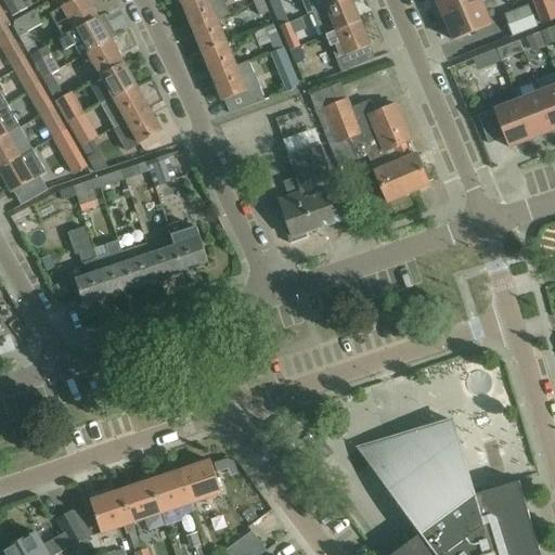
[(23,0),(2,0),(13,17),(28,9),(23,0)]
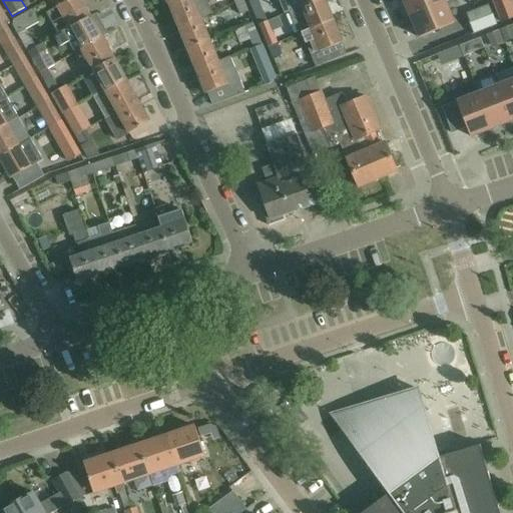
[(60,35),(92,17),(81,0),(70,0),(48,13),(60,34),(60,35)]
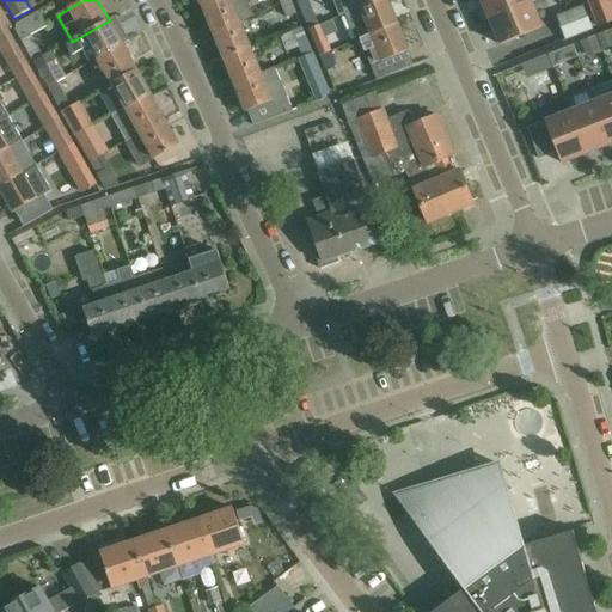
[(245,0),(216,0),(202,6),(213,32),(240,22),(252,17),(245,0)]
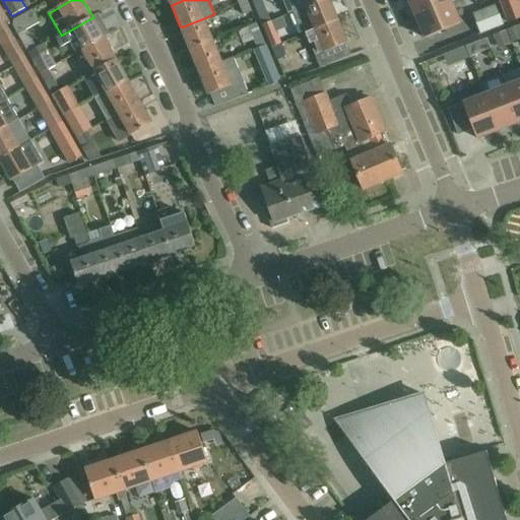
[(253,11),(248,0),(239,4),(244,14),(253,11)]
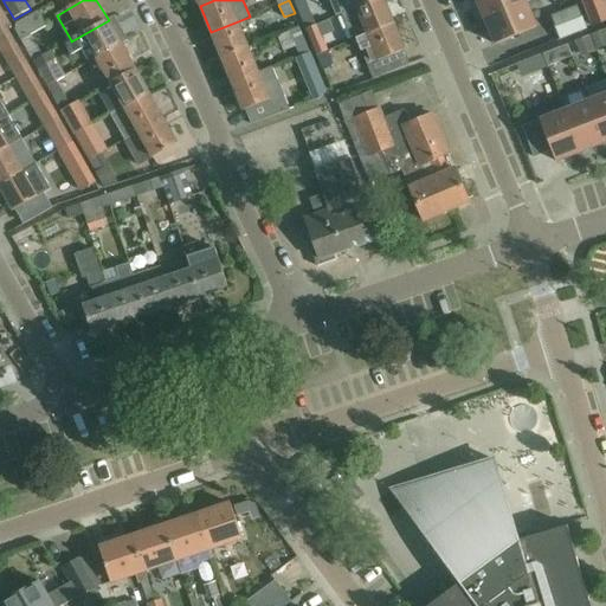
[(316,24),(307,0),(302,0),(296,2),(307,28),(316,24)]
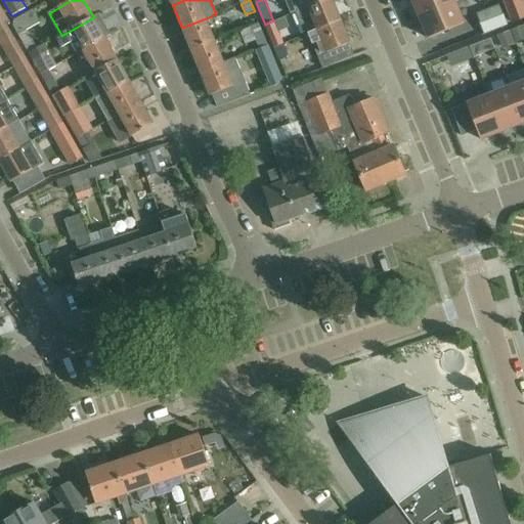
[(284,0),(290,14),(295,12),(295,13),(325,0),(284,0)]
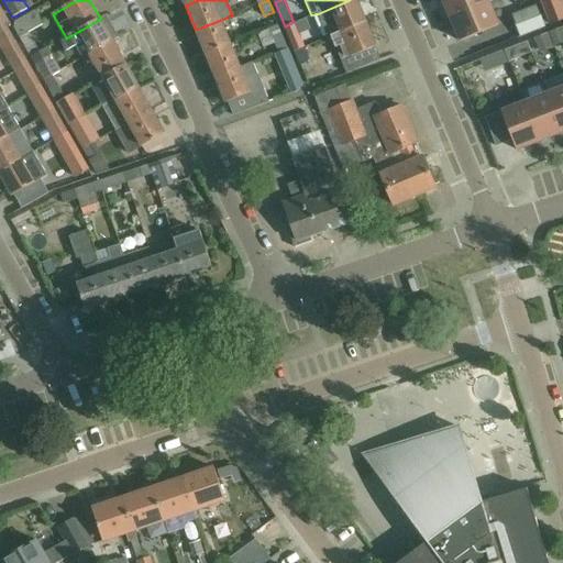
[(356,0),(350,0),(317,14),(327,39),(331,36),(365,22),(356,0)]
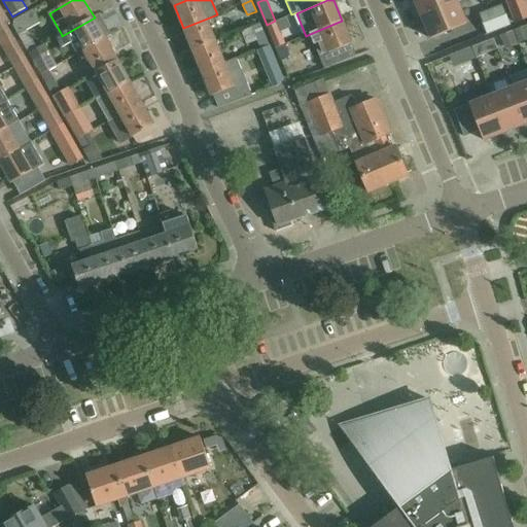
[(456,0),(414,0),(422,18),(458,2),(456,0)]
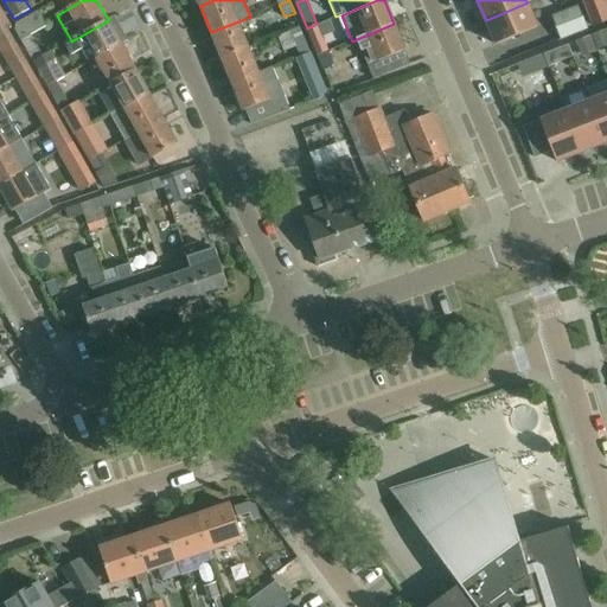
[(538,27),(528,2),(486,20),(497,44),(538,27)]
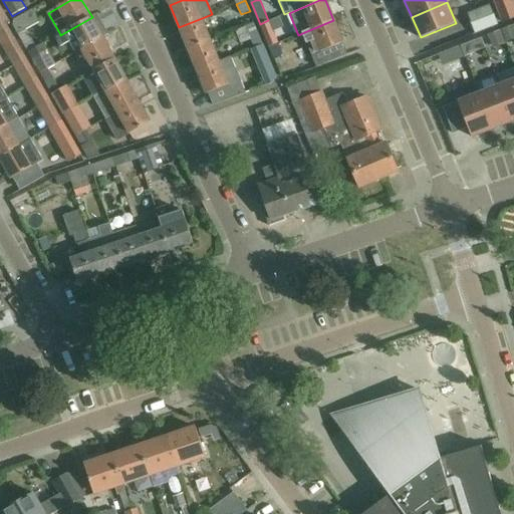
[(0,38),(3,45),(5,44),(16,38),(7,23),(8,23),(3,13),(5,12),(0,4),(0,38)]
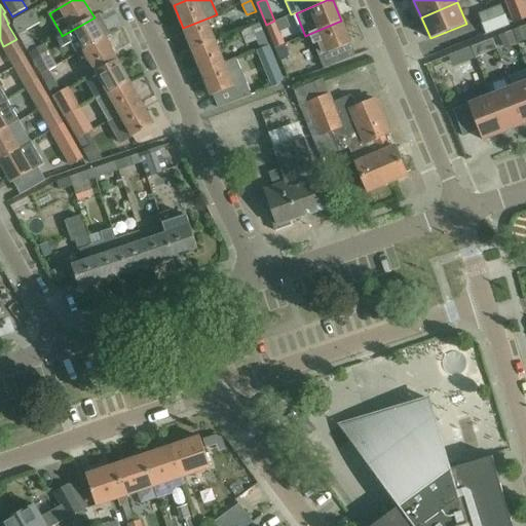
[(486,34),(510,25),(501,5),(479,14),(486,34)]
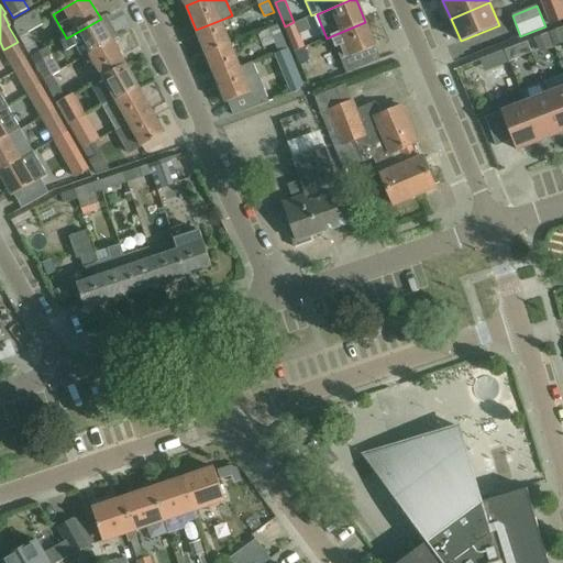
[(42,35),(33,40),(29,32),(44,23),(36,10),(15,21),(14,28),(32,58),(50,48),(42,35)]
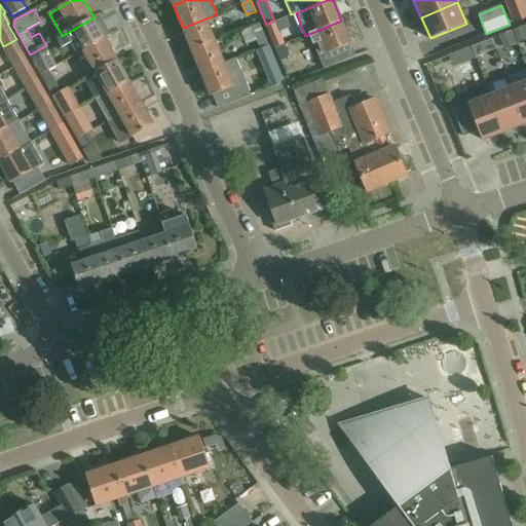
[(99,26),(95,17),(62,36),(62,35),(57,38),(63,48),(77,40),(84,51),(106,39),(111,37),(103,23),(99,26)]
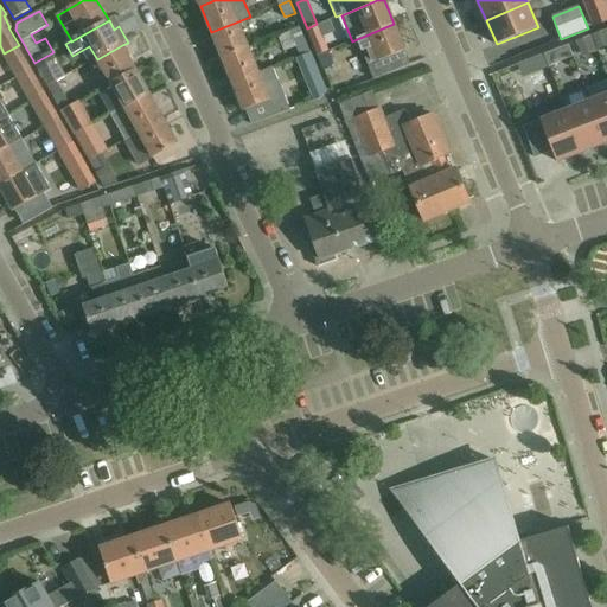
[(238,21),(211,32),(222,58),(249,48),(238,21)]
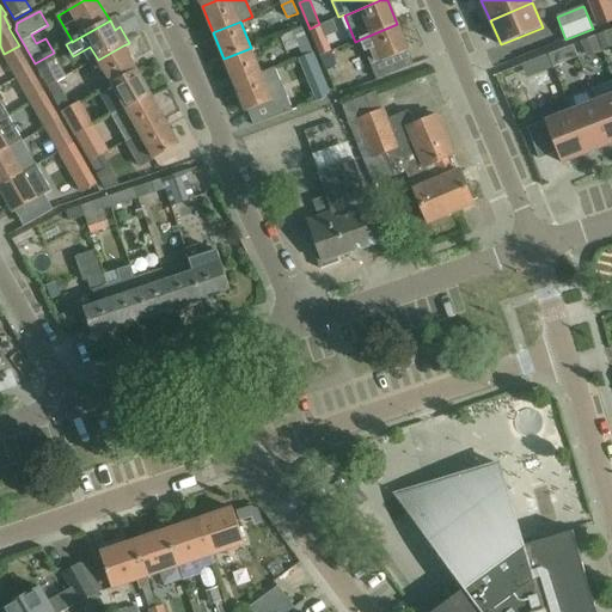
[(409,50),(397,24),(360,40),(377,80),(414,66),(408,51),(409,50)]
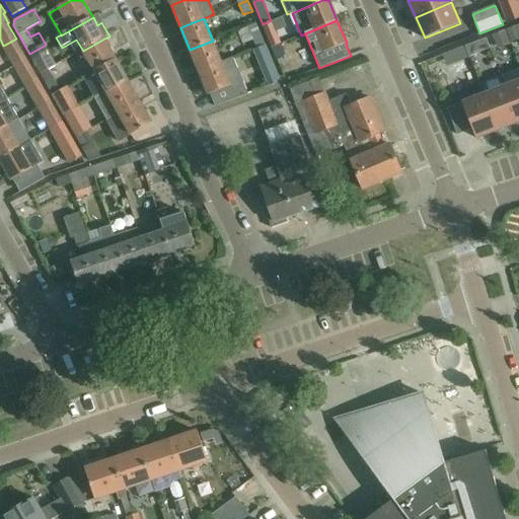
[(267,33),(273,48),(281,44),(276,32),(275,29),(272,21),(263,25),(267,33)]
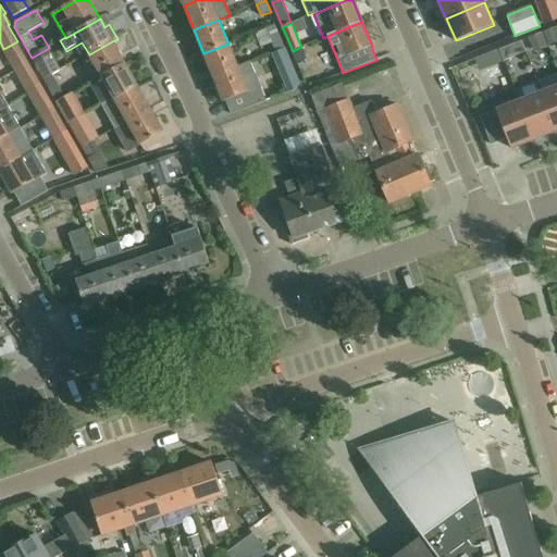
[(276,52),(285,48),(275,24),(267,28),(276,52)]
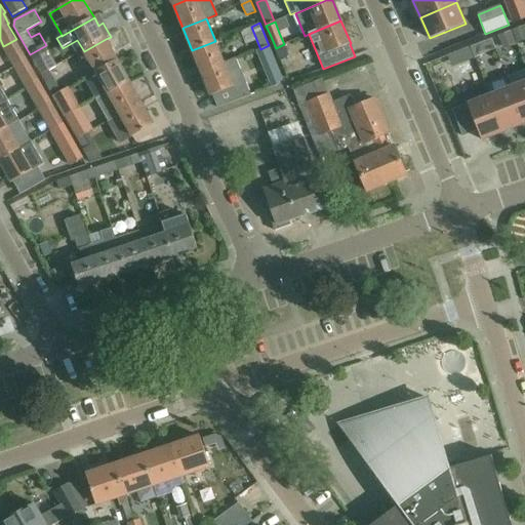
[(524,31),(523,27),(513,31),(517,41),(524,38),(524,31)]
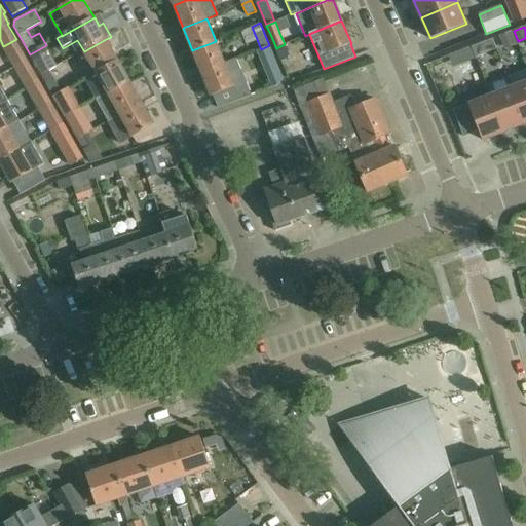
[(512,32),(500,36),(504,45),(515,40),(512,32)]
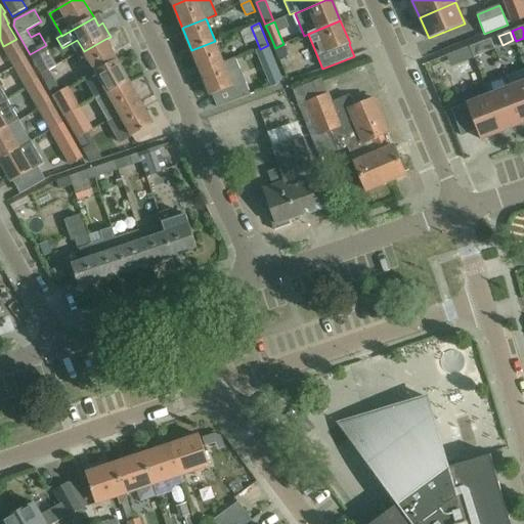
[(105,39),(84,51),(96,73),(118,60),(105,39)]
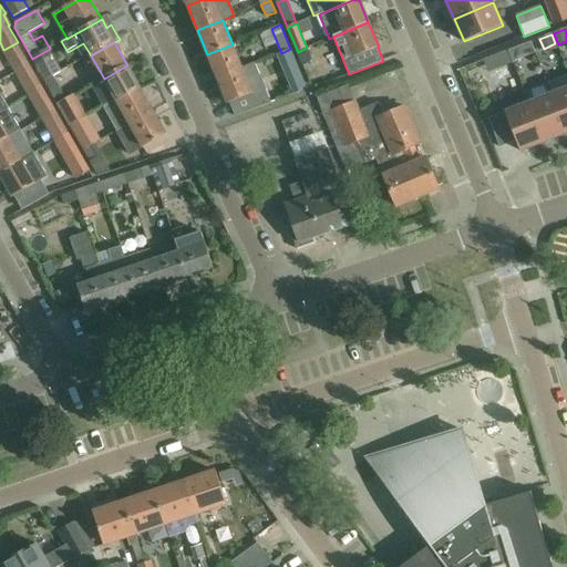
[(233,44),(207,54),(217,80),(243,69),(241,68),(233,44)]
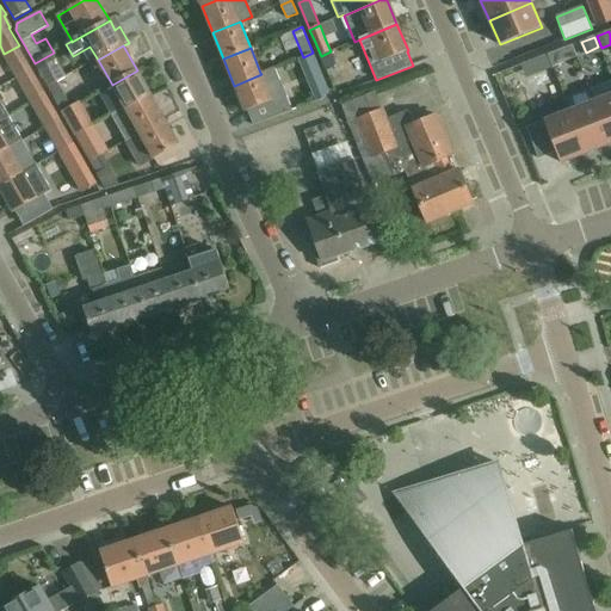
[(565,62),(560,50),(548,55),(553,67),(565,62)]
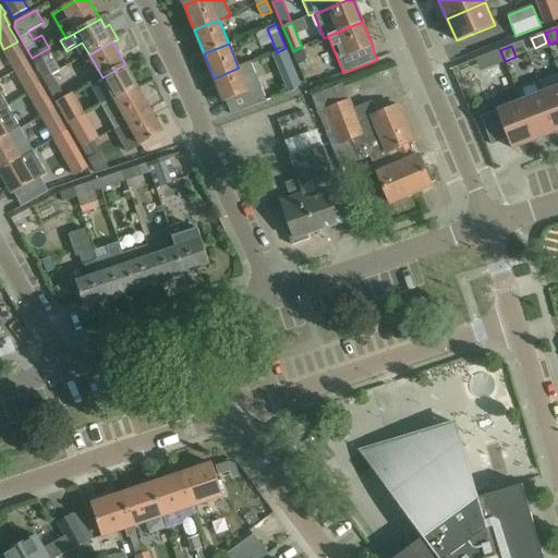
[(306,58),(302,47),(293,51),(298,62),(306,58)]
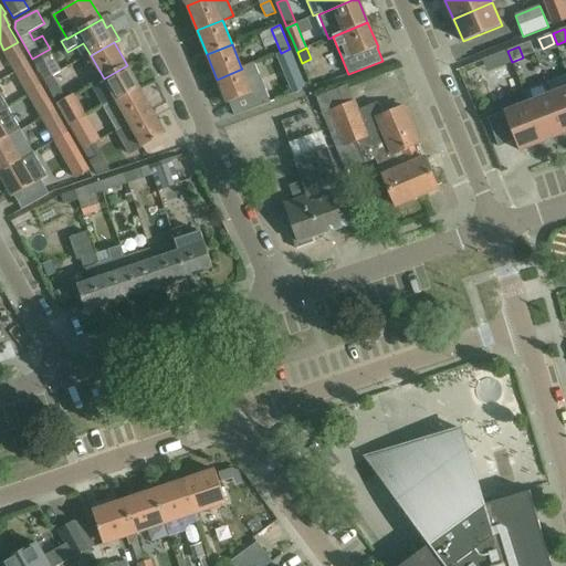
[(50,49),(32,59),(39,69),(55,59),(50,49)]
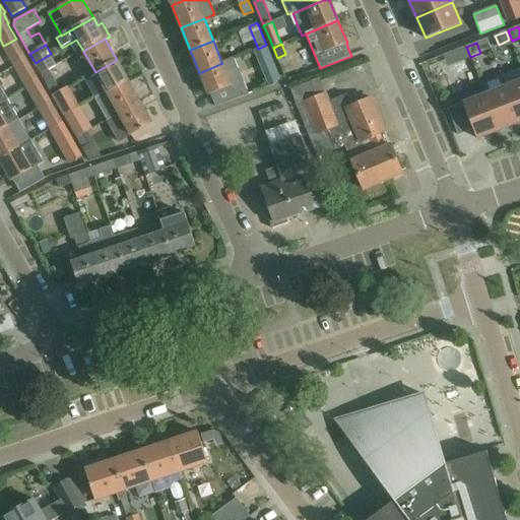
[(455,51),(459,61),(470,57),(466,47),(455,51)]
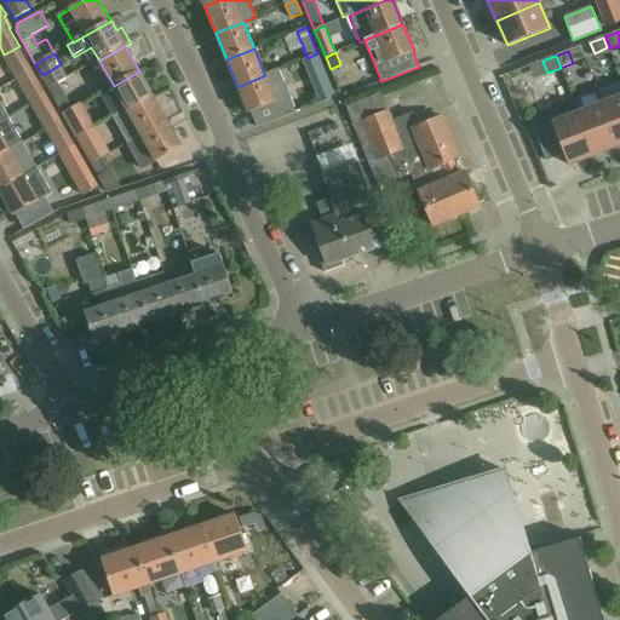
[(13,65),(21,79),(33,72),(26,58),(13,65)]
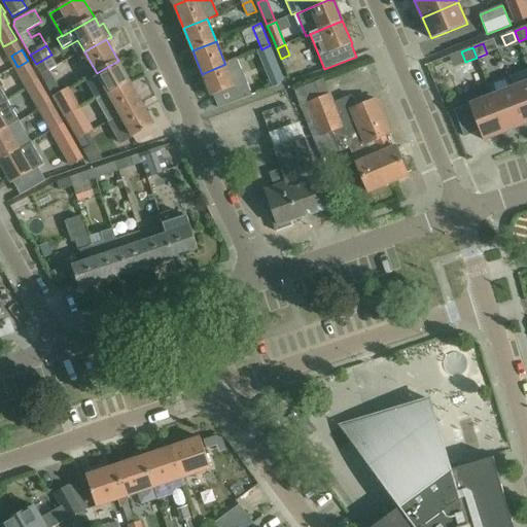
[(225,64),(202,74),(211,97),(213,97),(218,109),(252,95),(238,58),(224,63),(225,64)]
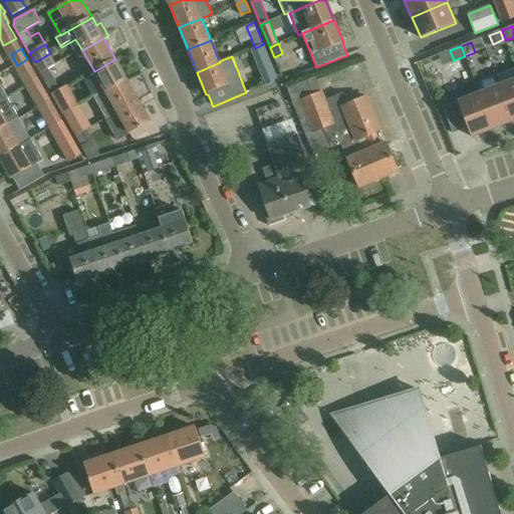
[(27,59),(17,65),(23,75),(33,69),(27,59)]
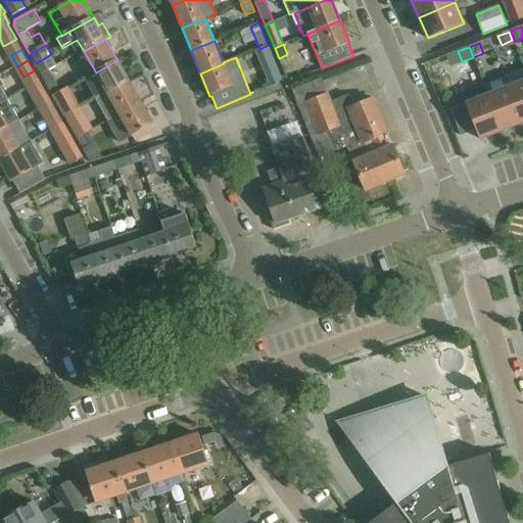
[(117,60),(96,73),(86,78),(91,88),(98,99),(130,82),(117,60)]
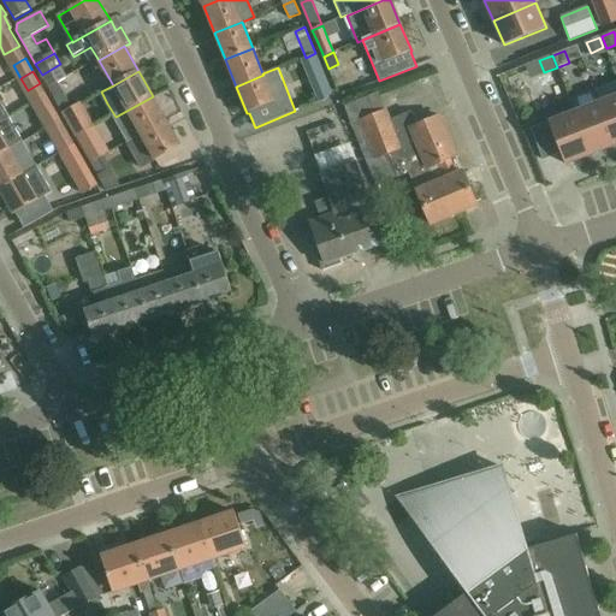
[(331,92),(324,75),(309,81),(319,102),(326,100),(331,92)]
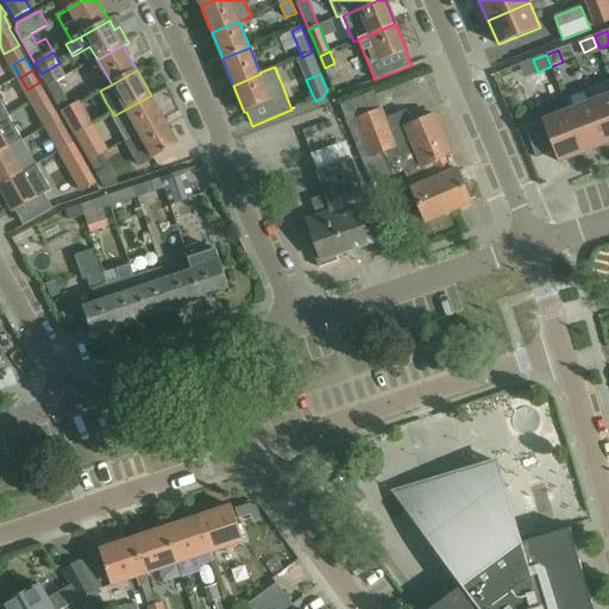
[(62,112),(81,101),(80,100),(71,105),(64,92),(54,98),(62,112)]
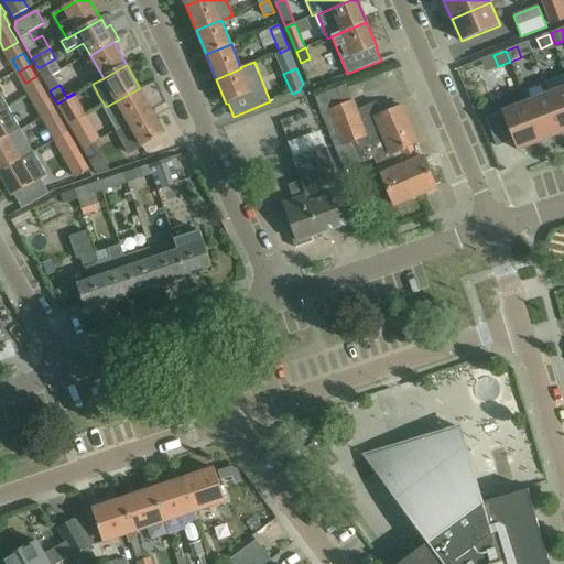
[(563,132),(563,87),(548,94),(563,133),(563,132)]
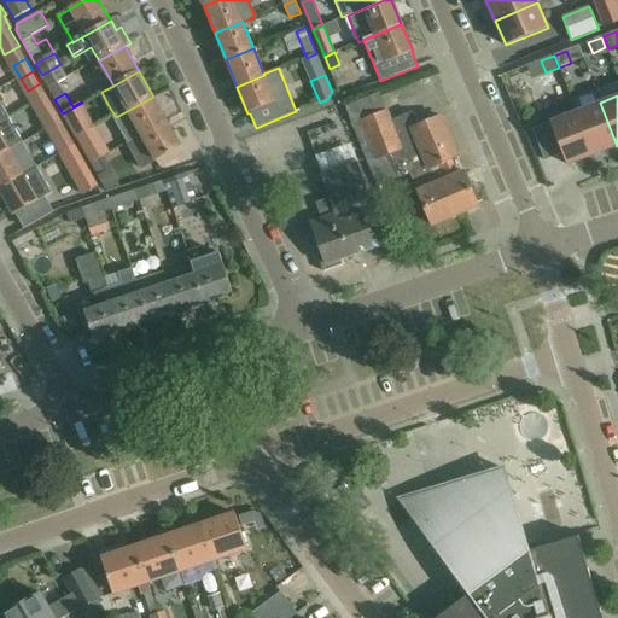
[(47,97),(35,104),(42,116),(54,109),(47,97)]
